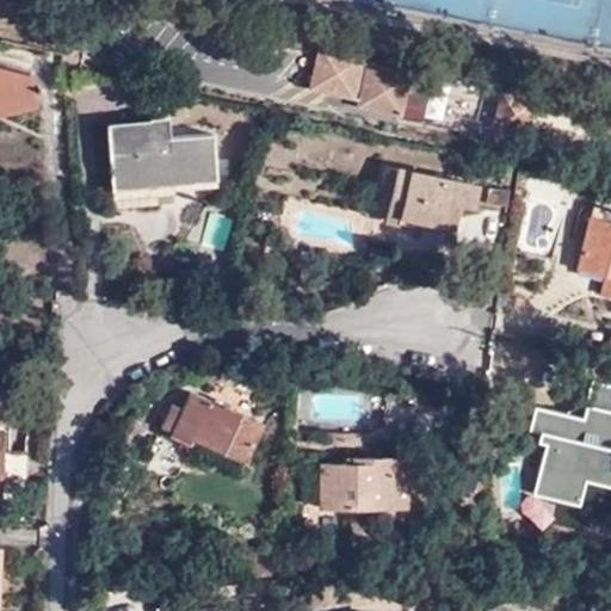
[(397,115),(408,71),(359,60),(360,54),(318,44),(309,87),(358,99),(357,104),(397,115)]
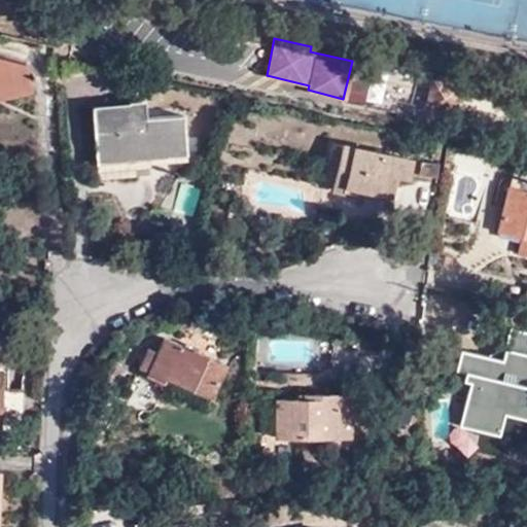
[(0,90),(30,82),(26,63),(0,57),(0,90)]
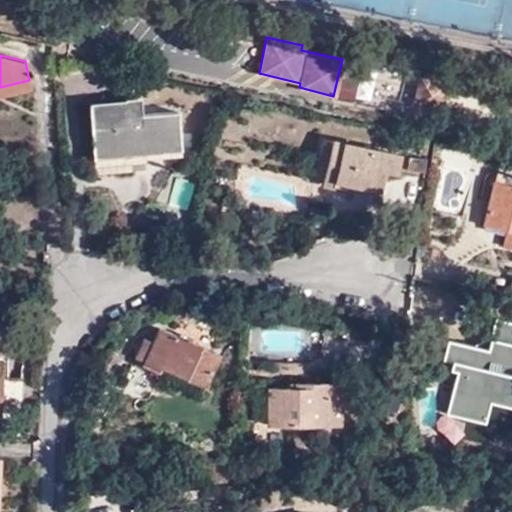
[(446,82),(419,76),(411,103),(439,110),(446,82)]
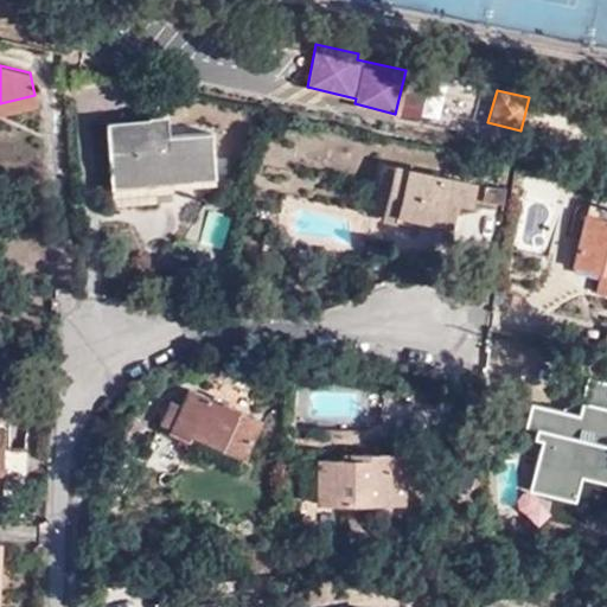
[(0,115),(37,107),(34,95),(0,103),(0,115)]
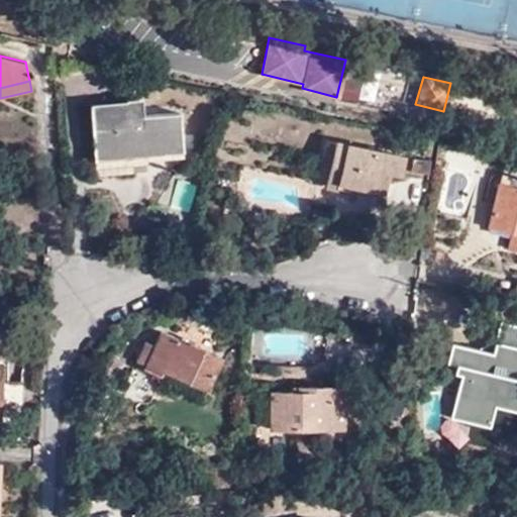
[(90,103),(95,153),(143,148),(144,156),(184,151),(180,113),(141,116),(140,99),(90,103)]
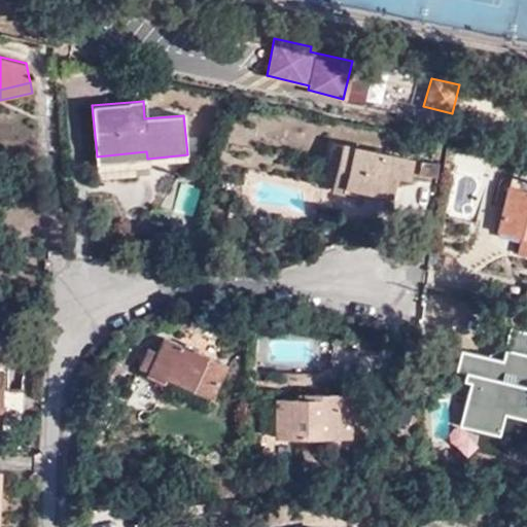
[(338,163),(341,144),(332,142),(328,162),(338,163)]
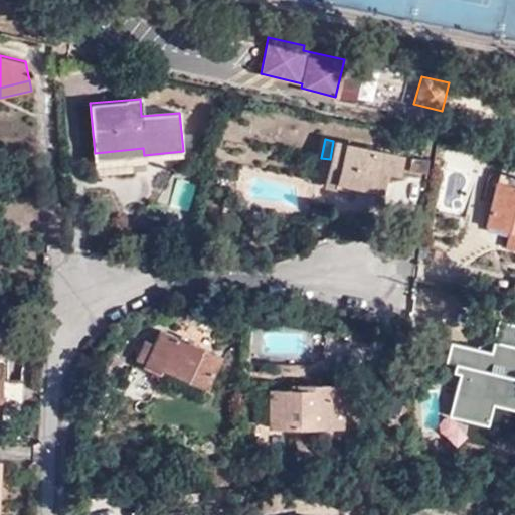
[(433,140),(424,139),(420,159),(411,157),(409,171),(428,173),(433,140)]
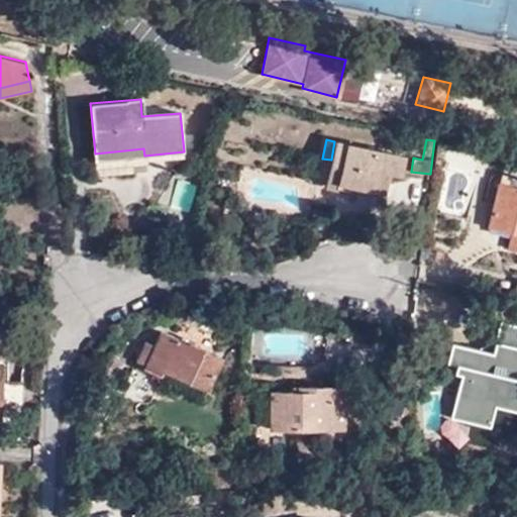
[(404,156),(334,141),(331,160),(326,186),(355,192),(357,187),(386,192),(390,173),(399,175),(404,156)]
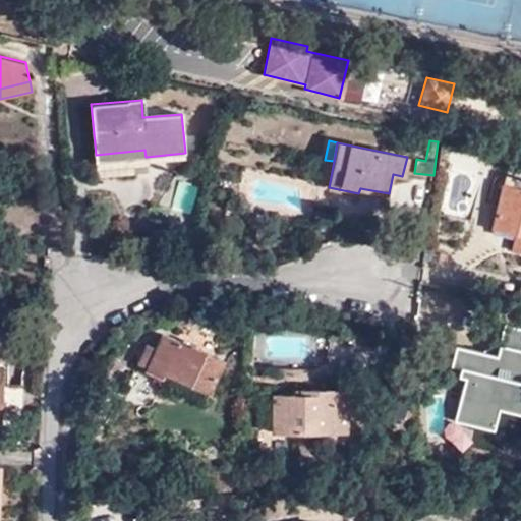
[(145,150),(96,155),(97,161),(146,157),(145,150)]
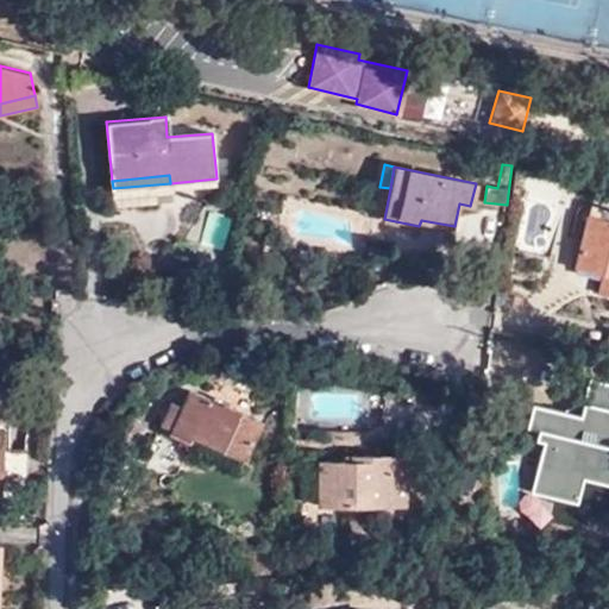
[(608,221),(588,217),(576,268),(603,275),(601,294),(608,295),(608,221)]
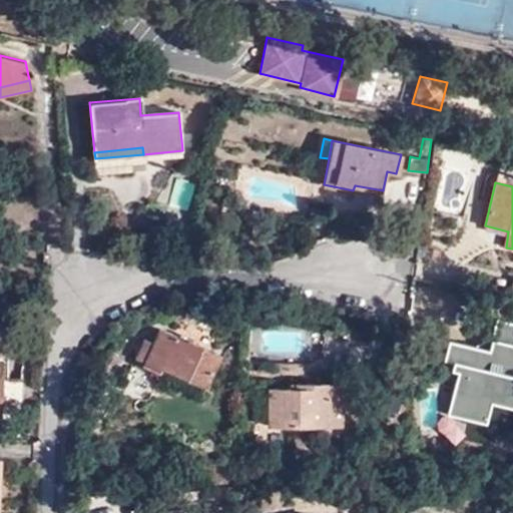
[(208,388),(221,355),(160,329),(154,343),(144,339),(136,359),(146,362),(145,366),(161,373),(162,368),(208,388)]
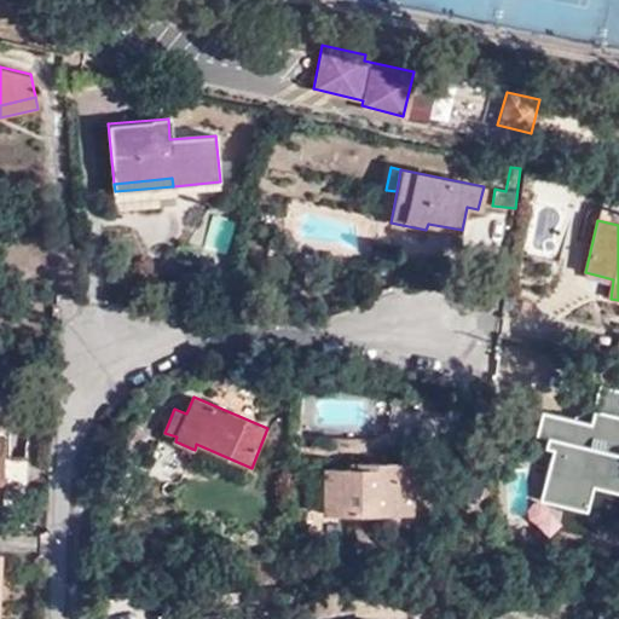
[(0,499),(4,499),(4,489),(28,489),(29,451),(0,451),(0,499)]
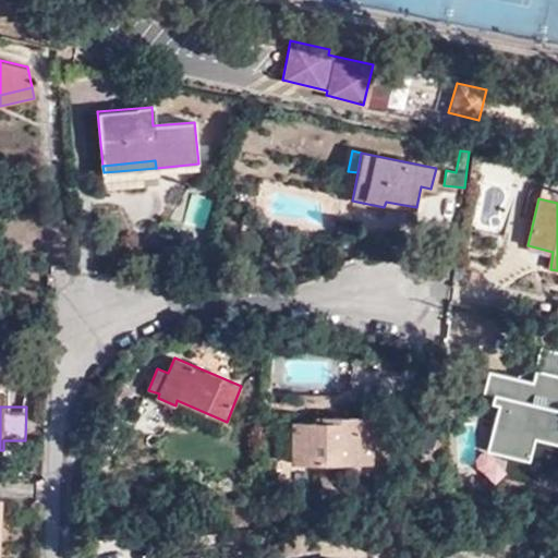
[(374,462),(373,422),(358,421),(359,419),(322,417),(320,423),(291,422),(292,462),(374,462)]
